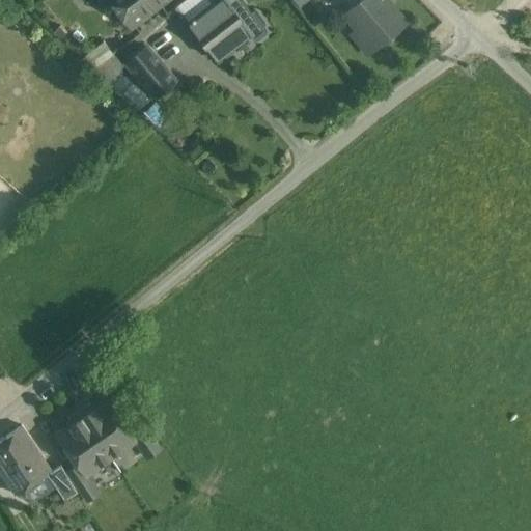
[(159,6),(152,0),(109,0),(131,27),(159,6)]
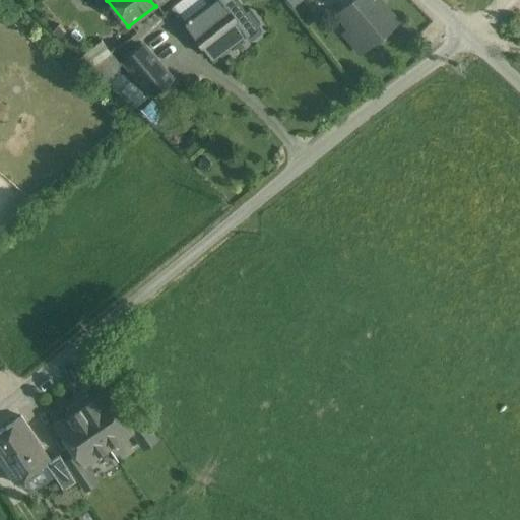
[(179,0),(171,7),(211,58),(269,13),(258,0),(179,0)]
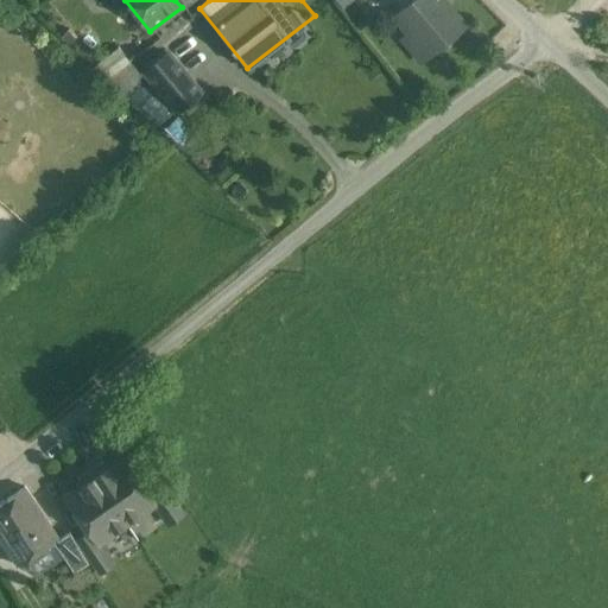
[(441,0),(417,0),(398,17),(411,35),(403,42),(418,58),(460,23),(441,0)]
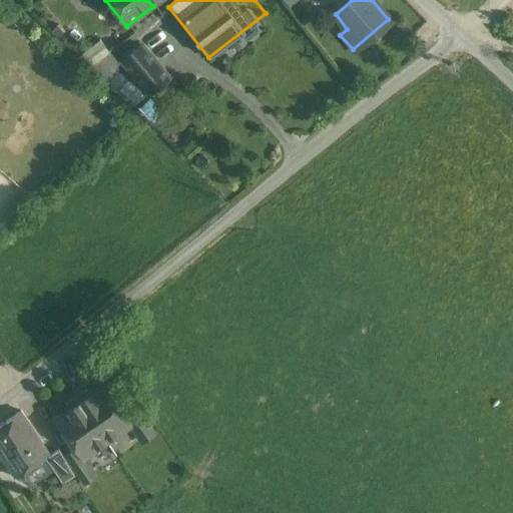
[(143,96),(100,37),(85,48),(128,107),(143,96)]
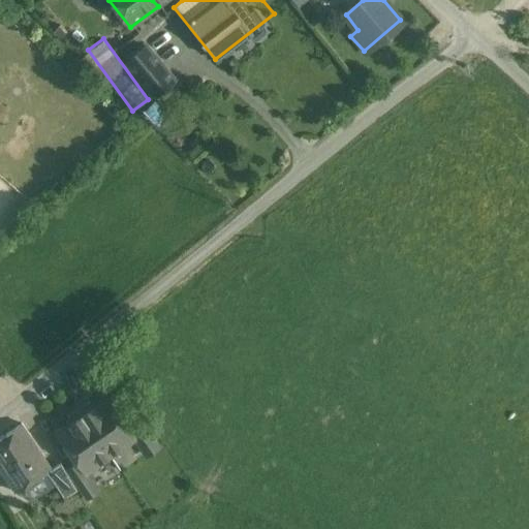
[(174,79),(146,45),(125,62),(153,95),(174,79)]
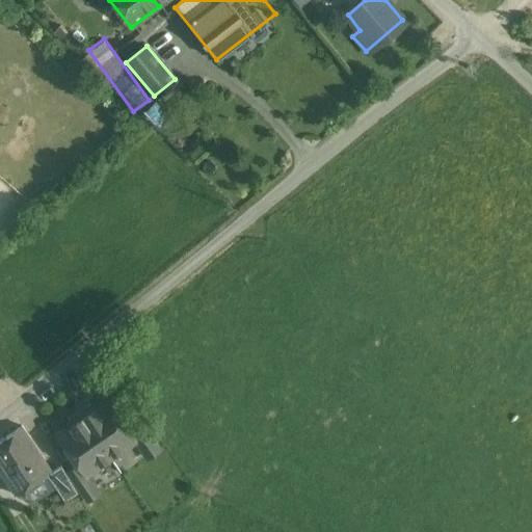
[(96,409),(83,418),(111,457),(135,441),(136,441),(129,430),(108,401),(96,409)]
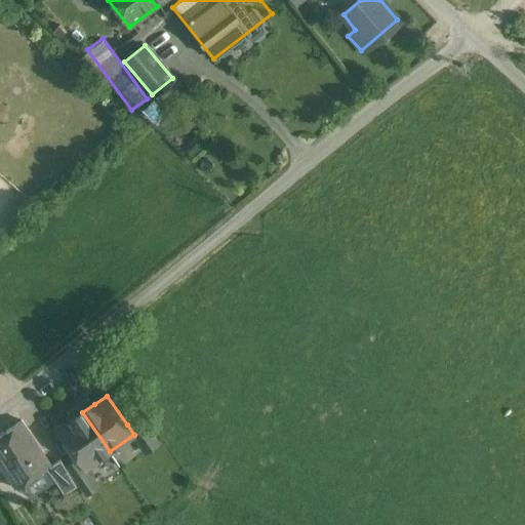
[(67,417),(70,421),(82,412),(94,404),(92,401),(89,400),(69,413),(67,417)]
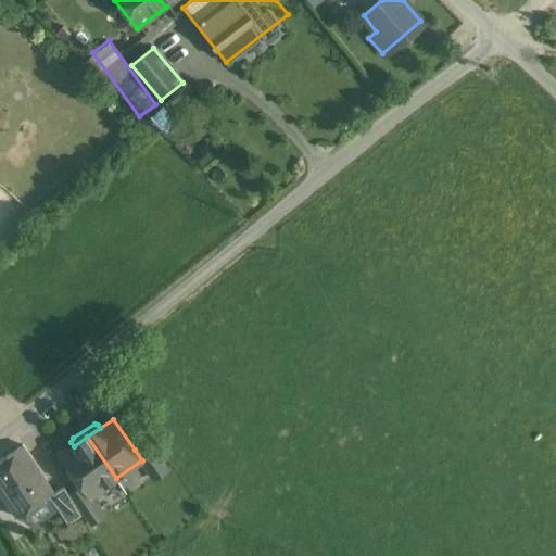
[(116,478),(87,437),(74,446),(61,455),(84,487),(90,496),(116,478)]
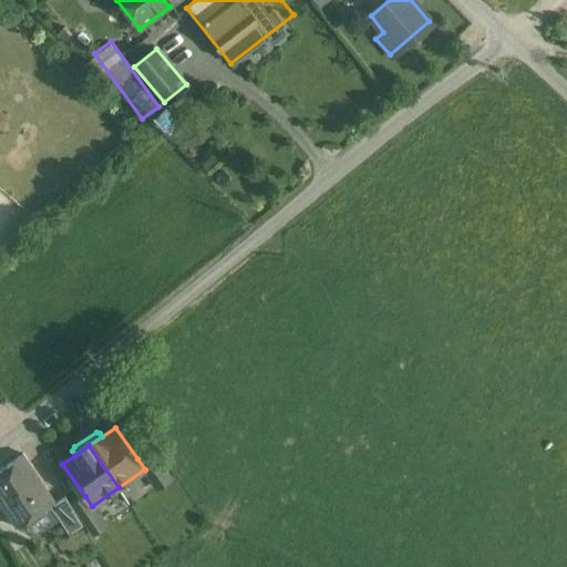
[(151,450),(137,459),(145,470),(144,470),(157,488),(171,480),(151,450)]
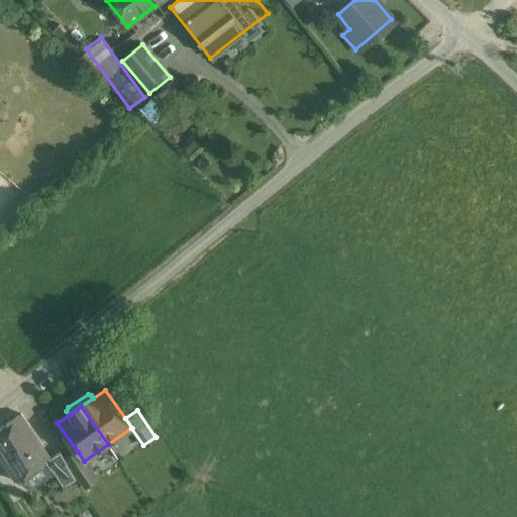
[(49,460),(20,417),(0,430),(0,457),(16,483),(25,477),(42,464),(49,460)]
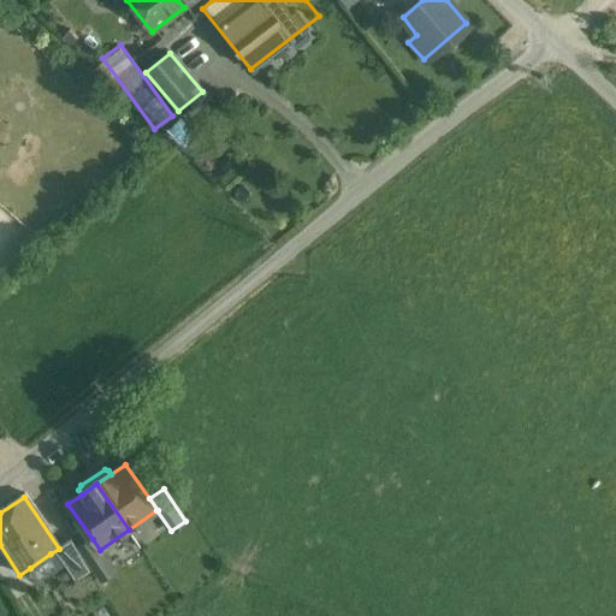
[(100,550),(93,539),(78,549),(100,580),(114,570),(100,550)]
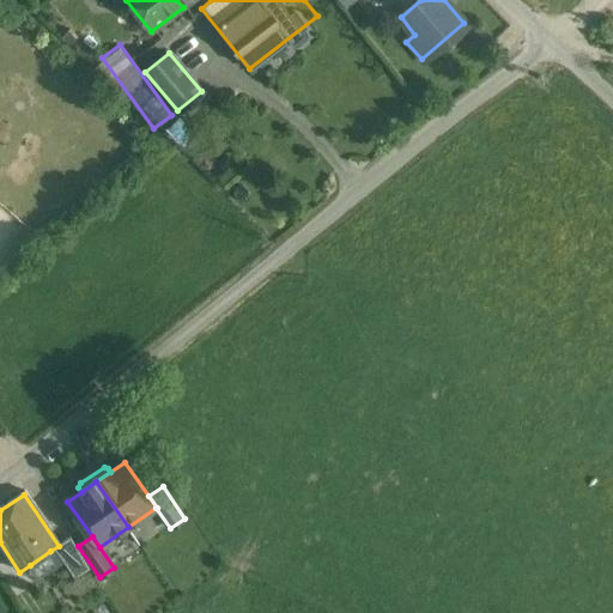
[(90,569),(77,547),(65,554),(79,576),(90,569)]
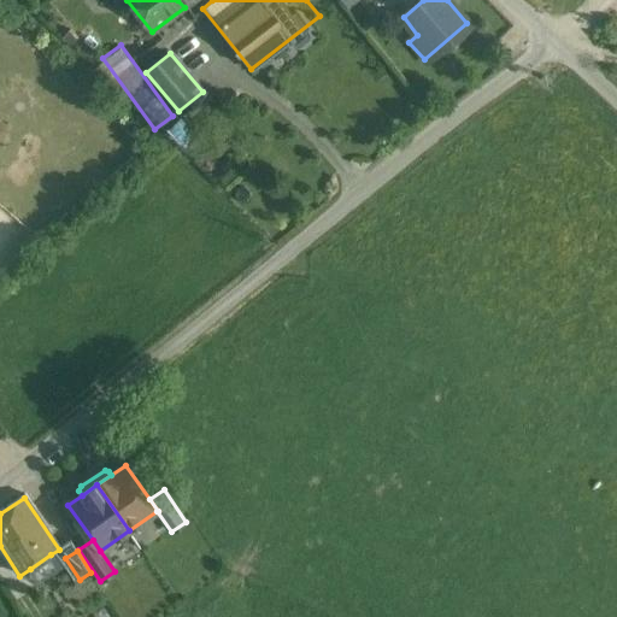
[(51,554),(30,569),(36,579),(57,564),(51,554)]
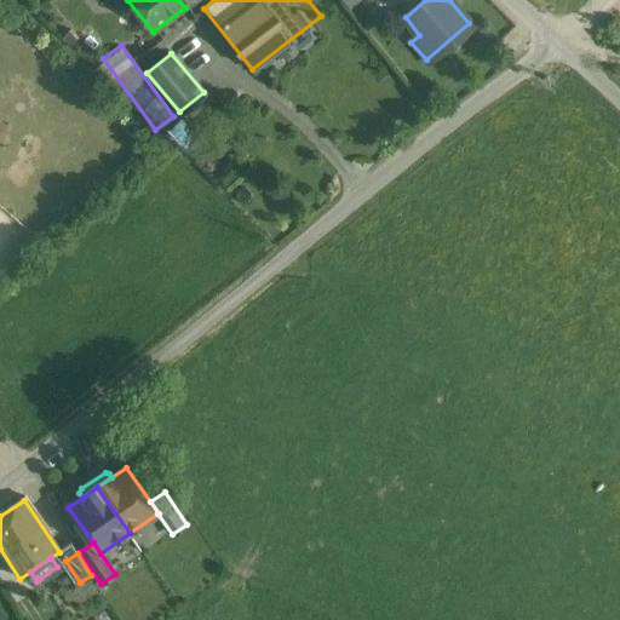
All buildings are outlined.
